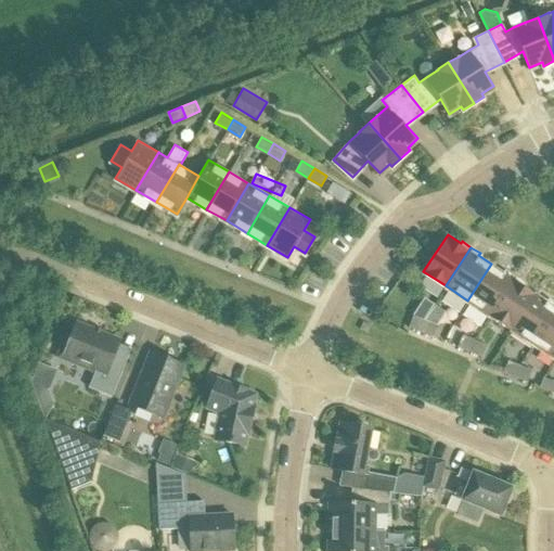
[(489,315),(515,276),(505,270),(504,272),(491,264),(467,300),(489,315)]
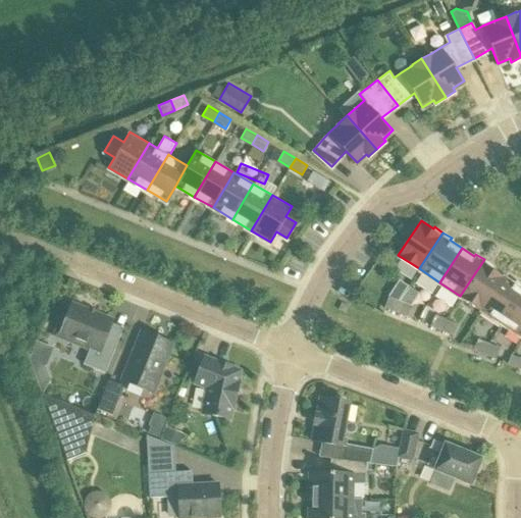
[(482,309),(505,275),(491,266),(492,264),(484,259),(460,296),(482,309)]
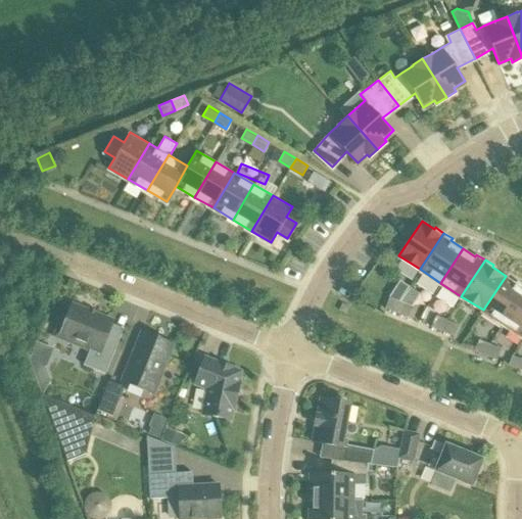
[(504,323),(521,294),(521,283),(518,281),(516,283),(506,276),(483,310),(504,323)]
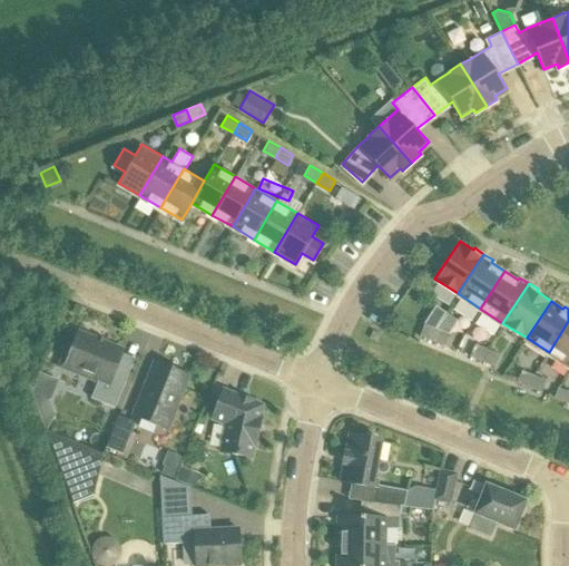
[(437,304),(425,322),(437,327),(447,311),(437,304)]
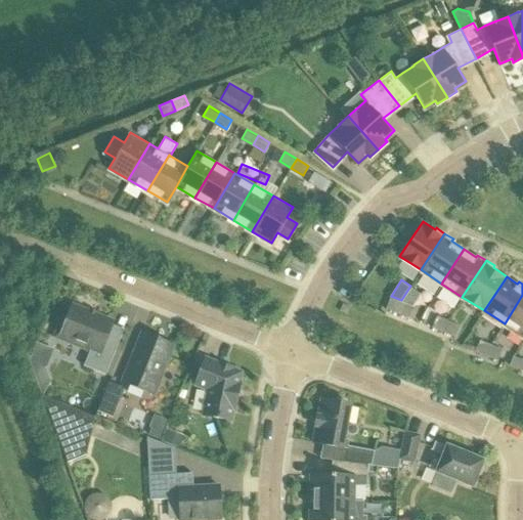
[(522,295),(505,323),(522,335),(522,295)]
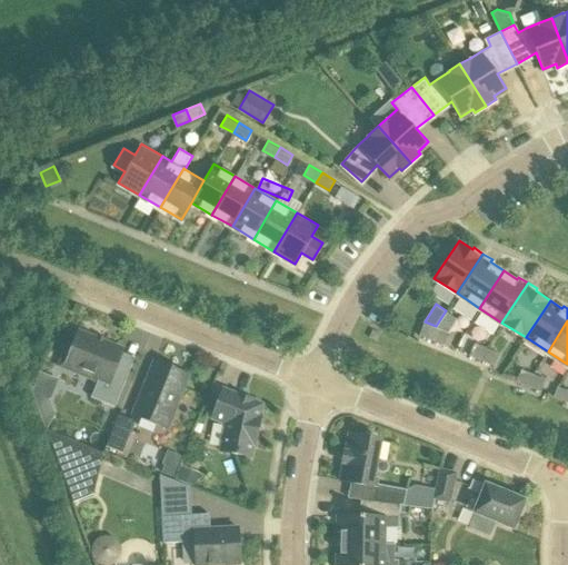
[(425,321),(420,334),(432,338),(437,327),(425,321)]
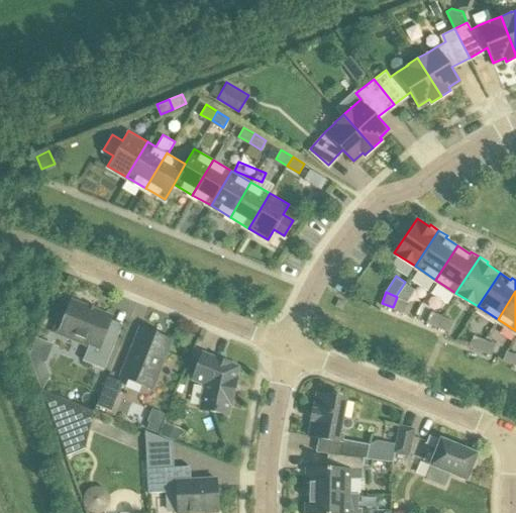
[(103,338),(112,314),(72,297),(67,310),(60,313),(53,330),(72,338),(75,336),(89,342),(83,358),(104,367),(114,342),(103,338)]
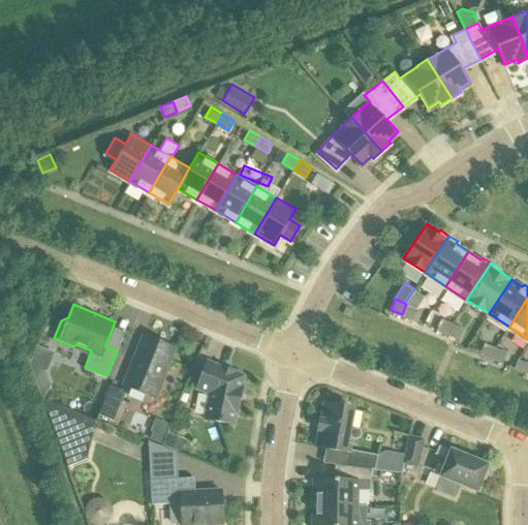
[(406,304),(402,314),(413,318),(417,308),(406,304)]
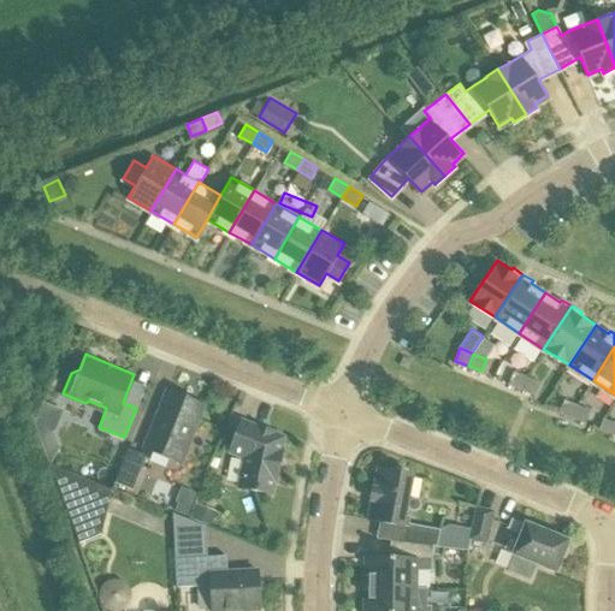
[(514,369),(509,383),(522,389),(527,375),(514,369)]
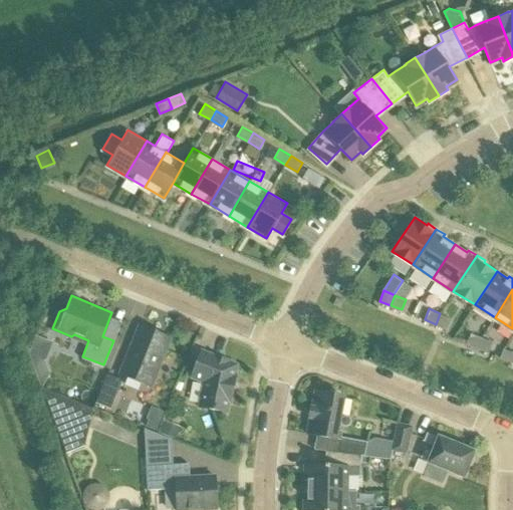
[(440,313),(436,324),(447,328),(451,317),(440,313)]
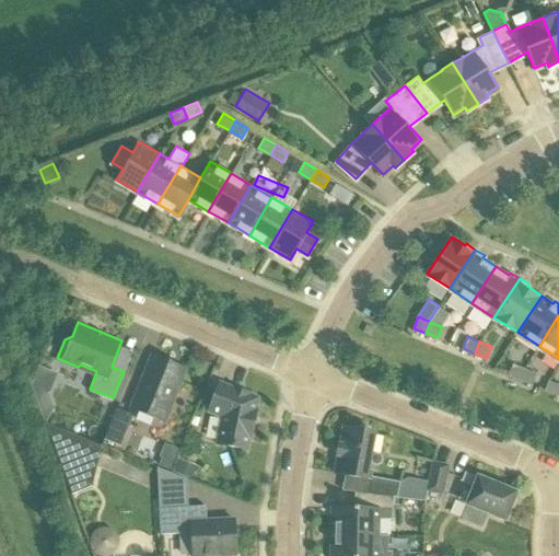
[(164,418),(185,366),(152,352),(131,405),(164,418)]
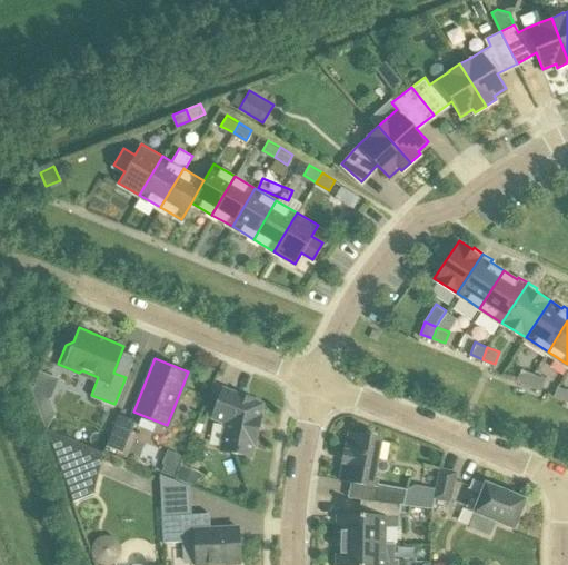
[(521,368),(517,380),(529,385),(534,373),(521,368)]
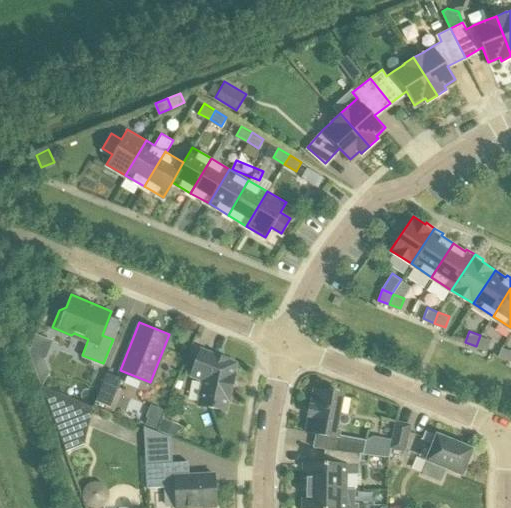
[(480,335),(476,346),(487,350),(491,340),(480,335)]
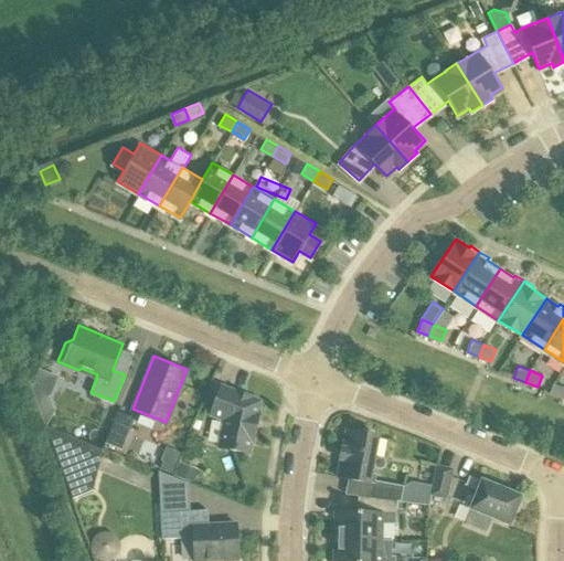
[(554,382),(550,392),(561,397),(563,390),(563,387),(554,382)]
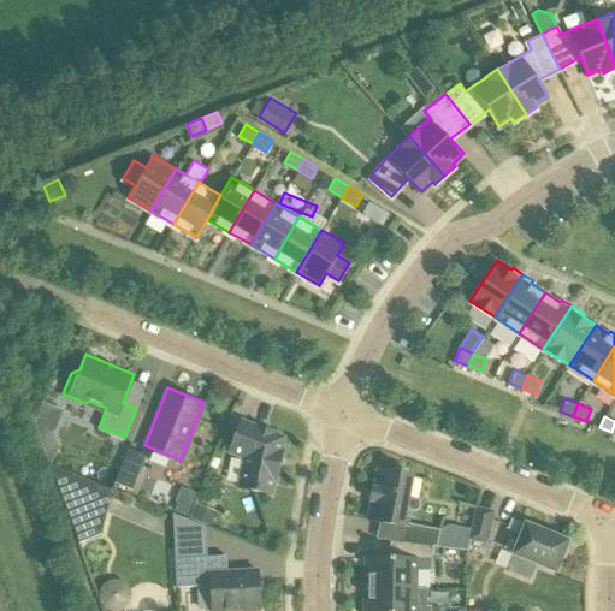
[(260,425),(242,417),(230,449),(244,455),(240,485),(272,491),(275,479),(276,479),(282,446),(281,446),(284,434),(271,429),(260,425)]
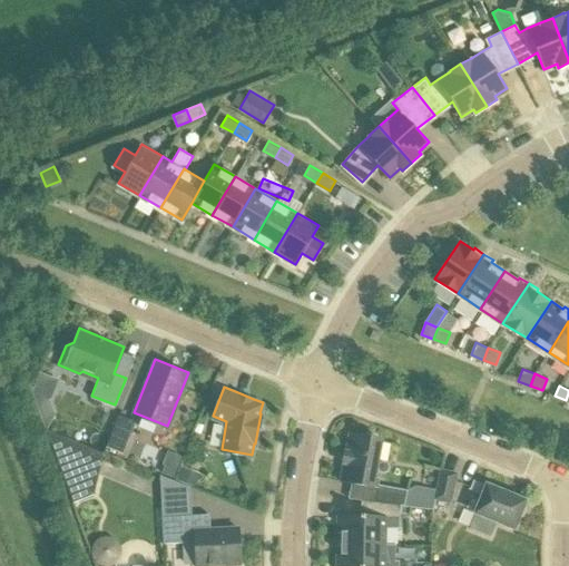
[(49,397),(33,390),(47,428),(56,413),(49,397)]
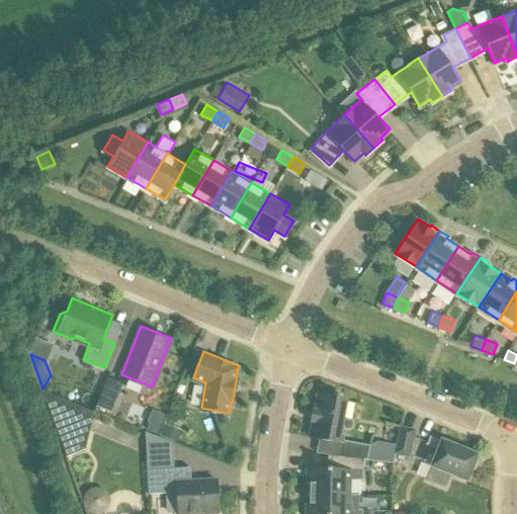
[(111,410),(123,381),(108,375),(96,404),(111,410)]
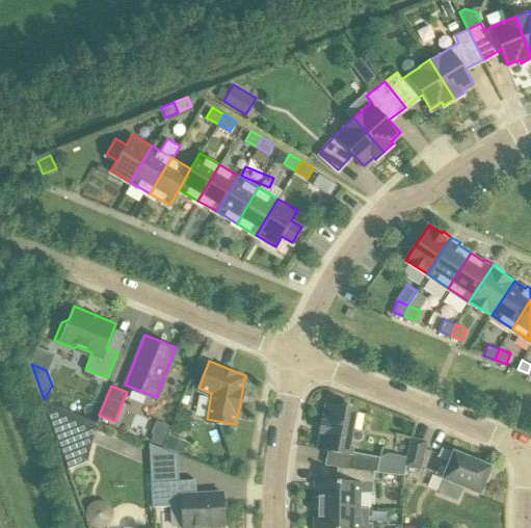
[(69,468),(87,459),(97,422),(44,399),(69,468)]
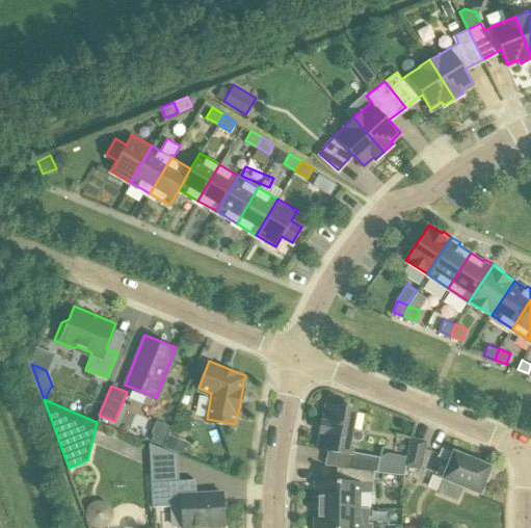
[(353,407),(350,404),(344,403),(340,405),(326,403),(323,419),(322,419),(320,430),(321,430),(318,447),(348,452),(356,408),(353,407)]
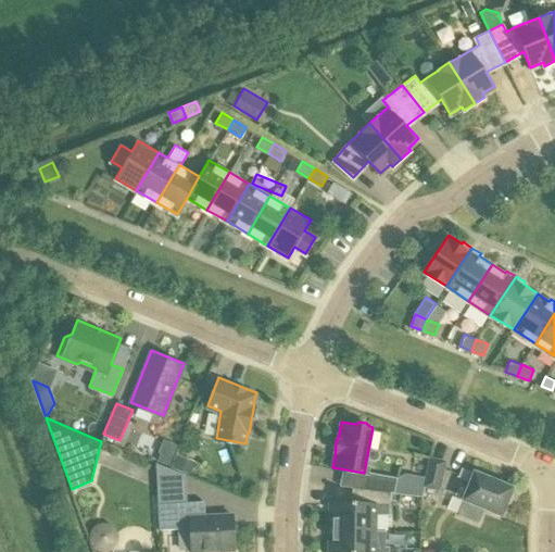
[(118,465),(143,472),(147,459),(122,452),(118,465)]
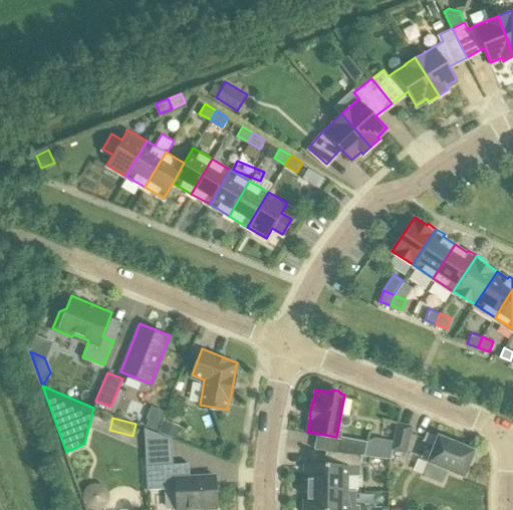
[(157,429),(160,422),(150,418),(147,425),(157,429)]
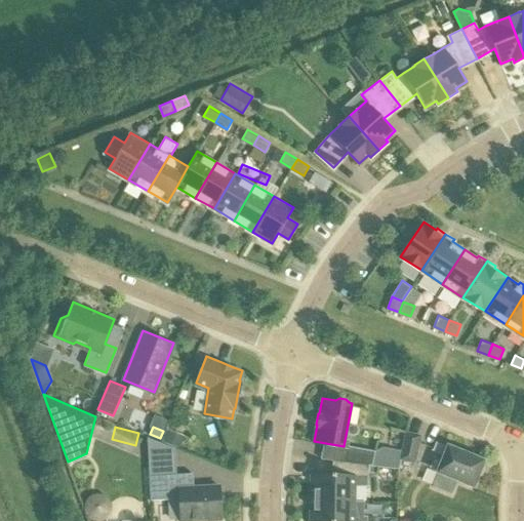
[(415,461),(420,433),(406,430),(401,457),(415,461)]
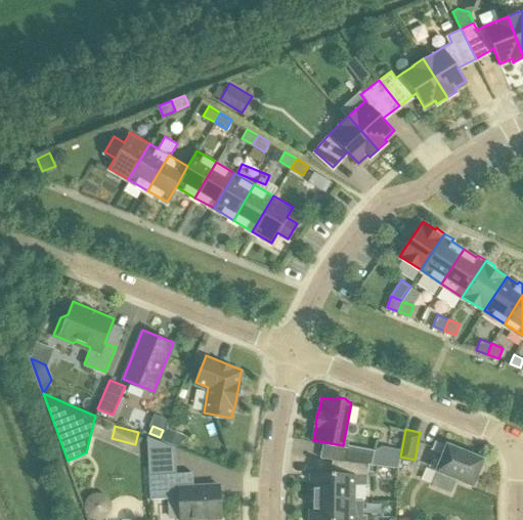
[(473,483),(483,459),(435,439),(432,447),(443,452),(437,469),(438,470),(432,483),(450,491),(456,477),(473,483)]
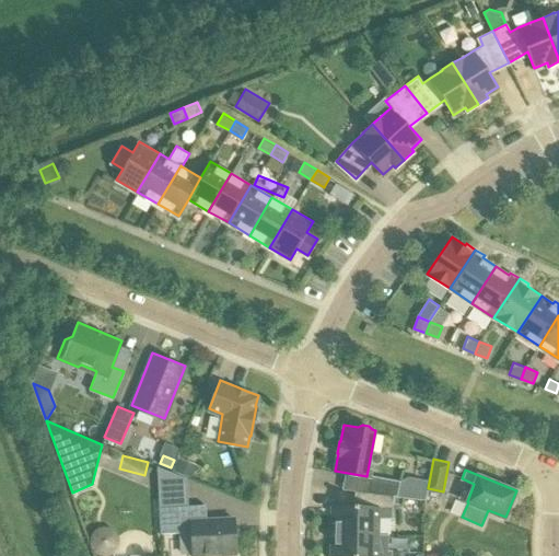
[(400,479),(372,474),(370,490),(394,495),(398,495),(400,479)]
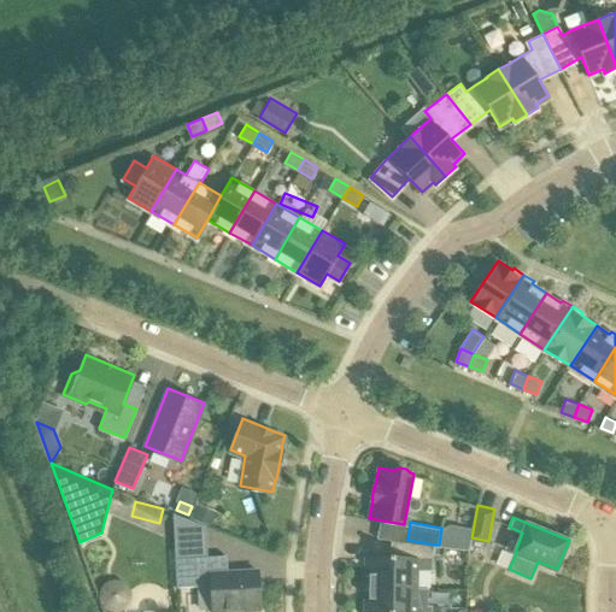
[(369,586),(416,586),(416,569),(433,569),(433,557),(434,545),(408,540),(399,540),(399,555),(365,555),(365,574),(370,574),(369,586)]
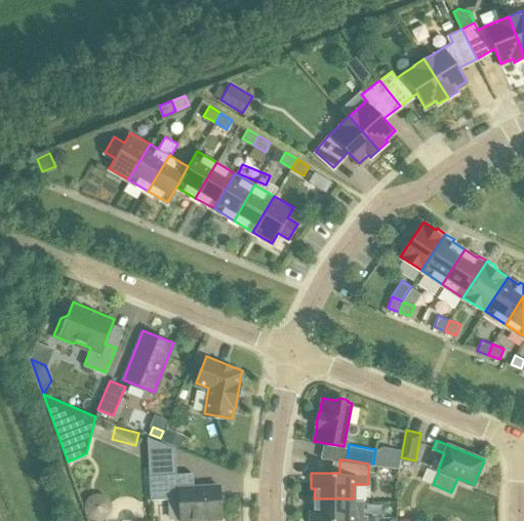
[(194,485),(193,471),(150,473),(151,498),(179,496),(180,520),(222,517),(219,484),(194,485)]
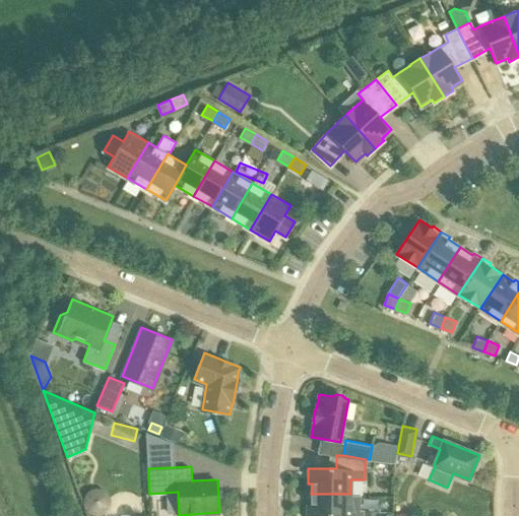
[(362,495),(350,495),(350,494),(311,494),(311,503),(307,503),(307,515),(364,515),(364,509),(362,509),(362,495)]
